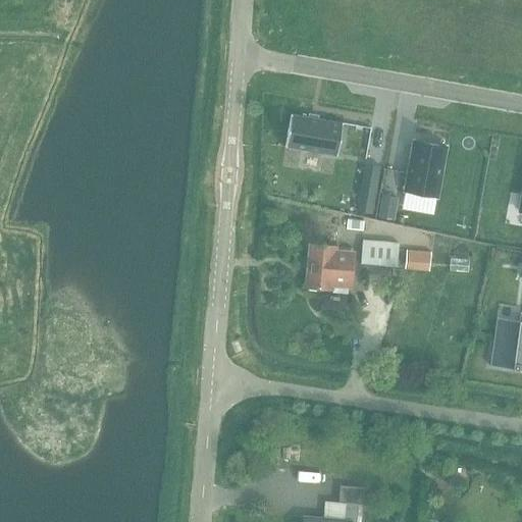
[(290,114),(284,147),(336,155),(342,123),(290,114)]
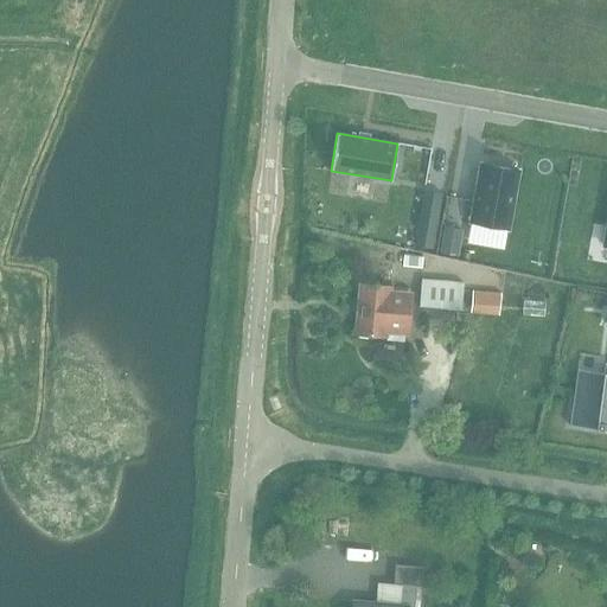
[(480,164),(470,222),(508,229),(517,171),(480,164)]
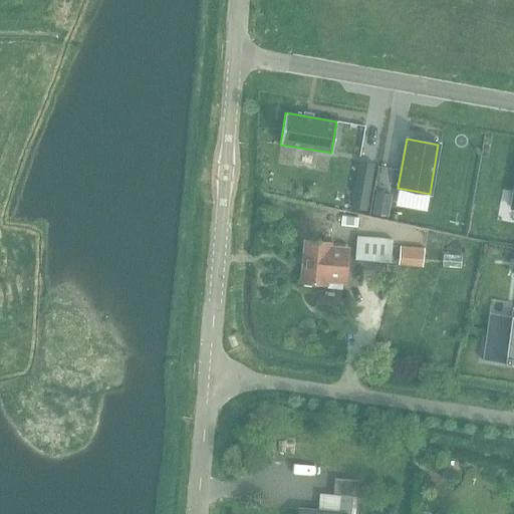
[(358,160),(349,207),(365,211),(373,164),(358,160)]
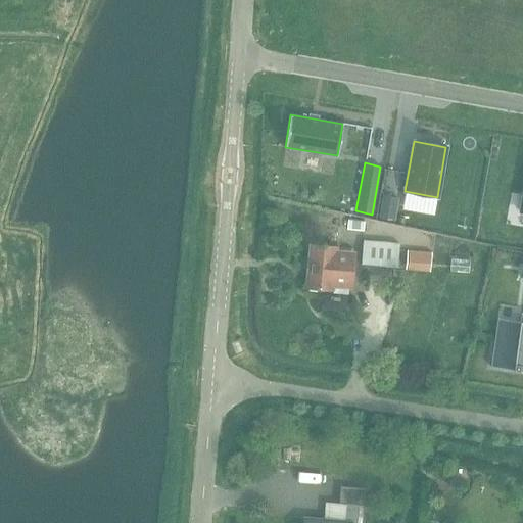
[(361,264),(396,267),(398,244),(362,241),(361,264)]
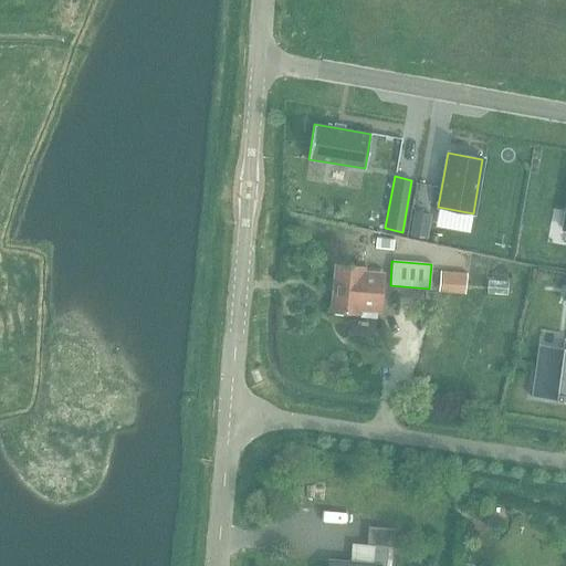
[(359,310),(379,312),(383,274),(363,272),(363,268),(335,265),(331,311),(359,313),(359,310)]
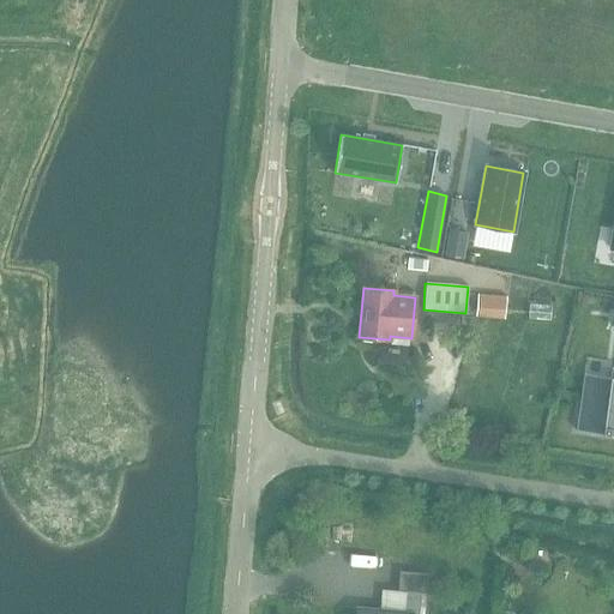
[(475,314),(504,317),(506,295),(477,293),(475,314)]
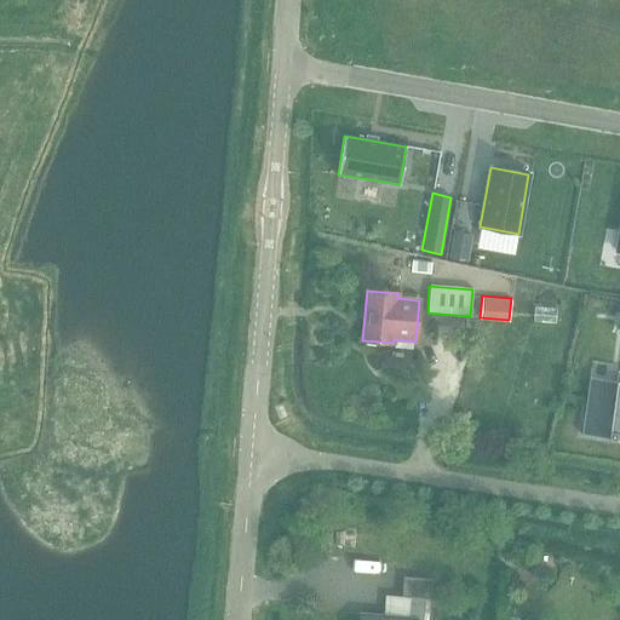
[(589,377),(584,415),(597,418),(595,436),(619,438),(619,371),(616,371),(615,380),(589,377)]
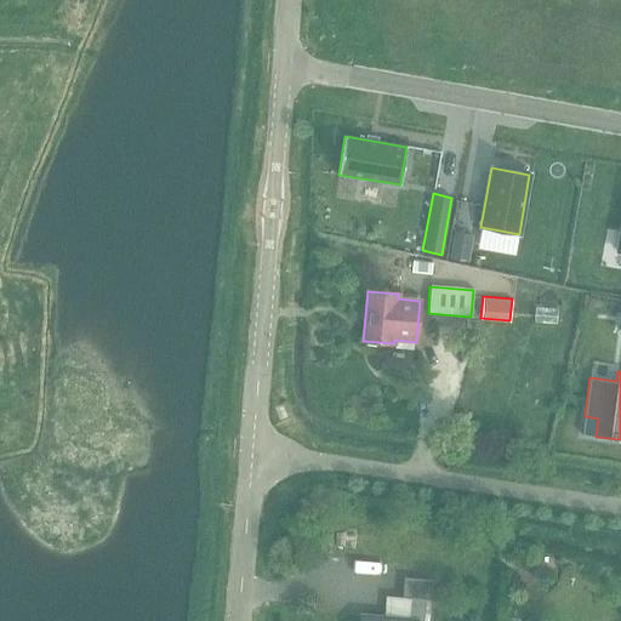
[(422,620),(425,598),(431,599),(433,580),(405,577),(403,597),(411,597),(409,620),(360,616),(359,620),(422,620)]
